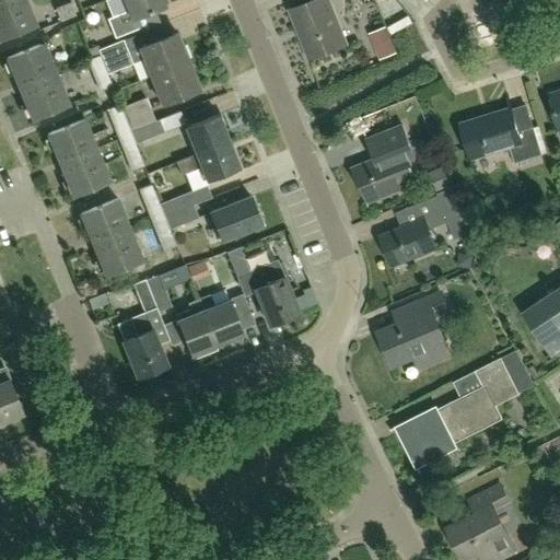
[(30,8),(26,0),(0,0),(0,37),(36,23),(30,8)]
